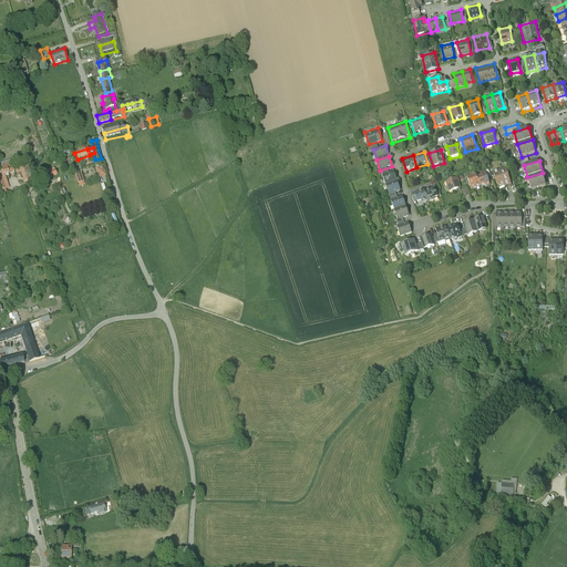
[(26,186),(32,184),(26,166),(19,168),(26,186)]
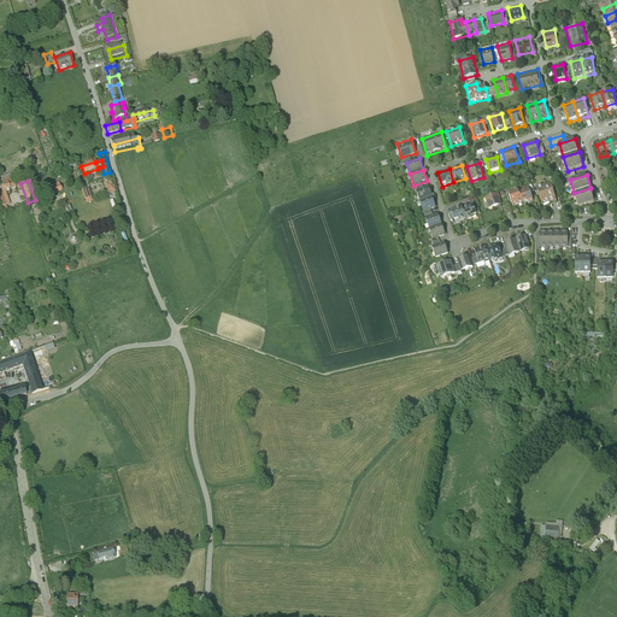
[(541,206),(557,201),(551,182),(535,188),(541,206)]
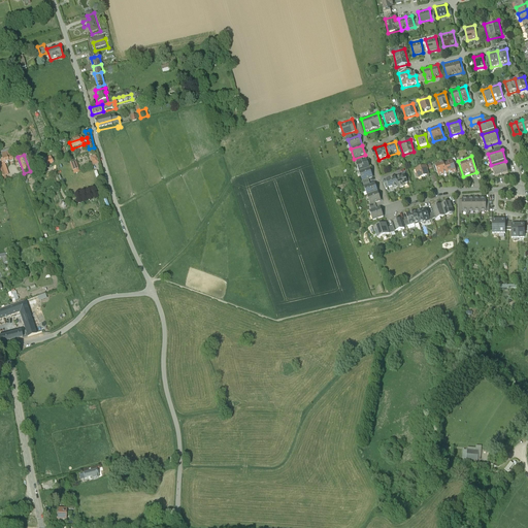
[(98,164),(96,157),(90,159),(93,166),(98,164)]
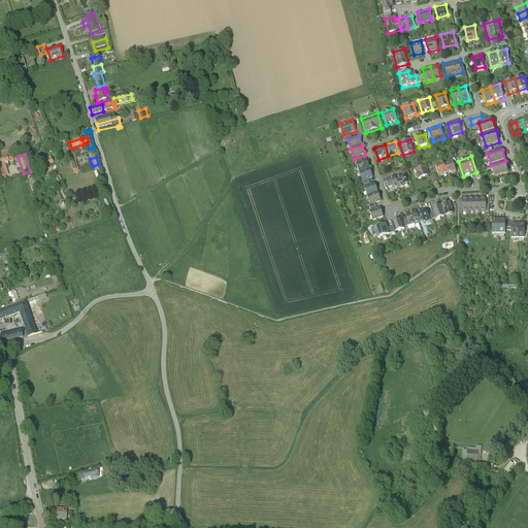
[(355,163),(358,172),(370,168),(367,159),(355,163)]
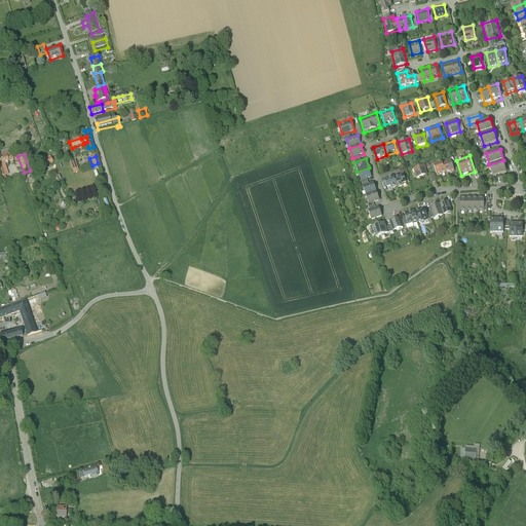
[(450,159),(442,162),(445,173),(446,175),(455,173),(450,159)]
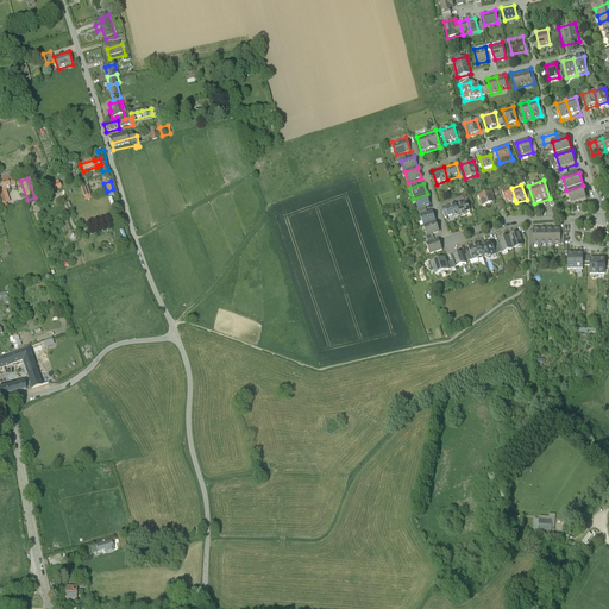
[(512,188),(510,186),(501,189),(506,203),(515,200),(512,188)]
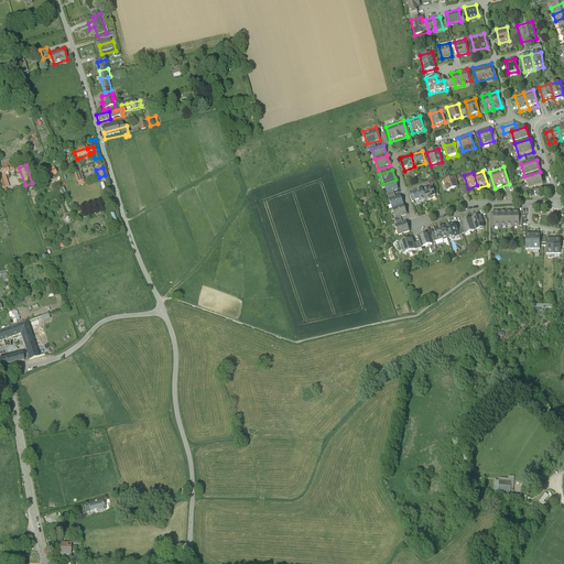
[(524,176),(529,190),(544,185),(540,172),(524,176)]
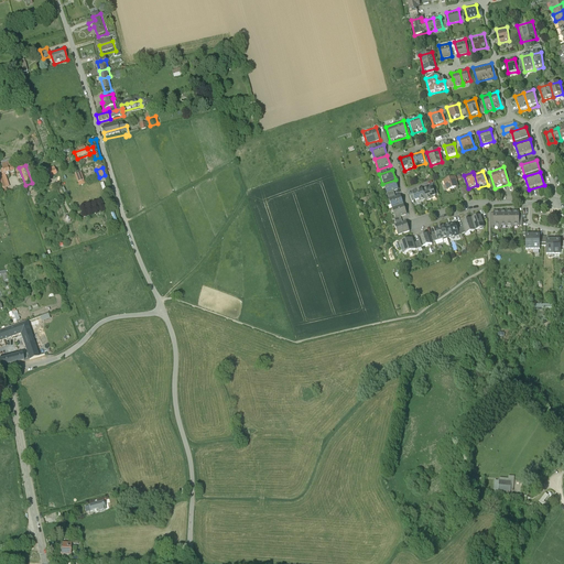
[(85,185),(80,173),(75,174),(79,186),(85,185)]
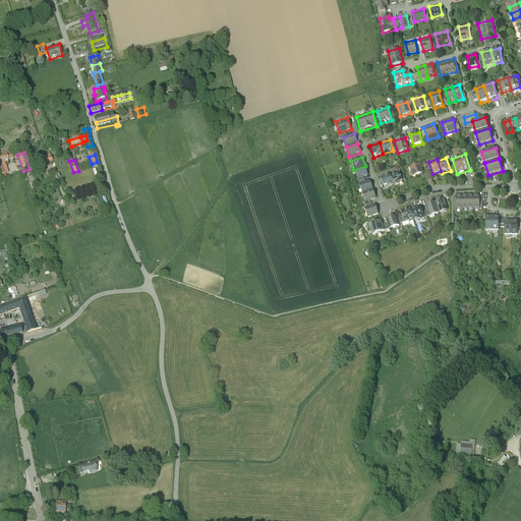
[(421,163),(409,167),(412,177),(424,173),(421,163)]
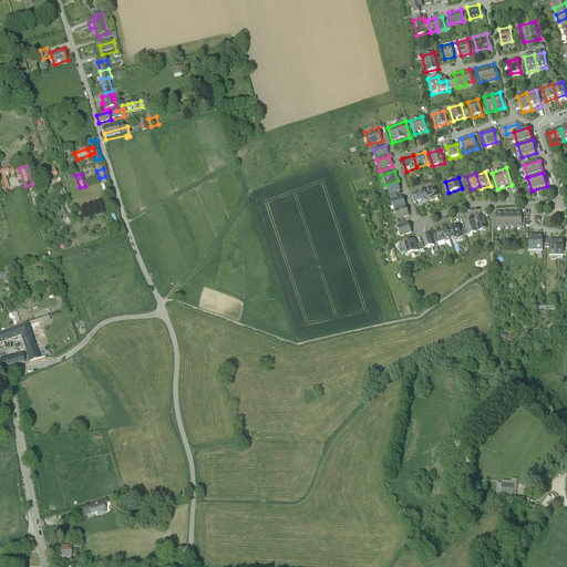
[(384,185),(388,195),(401,191),(398,181),(384,185)]
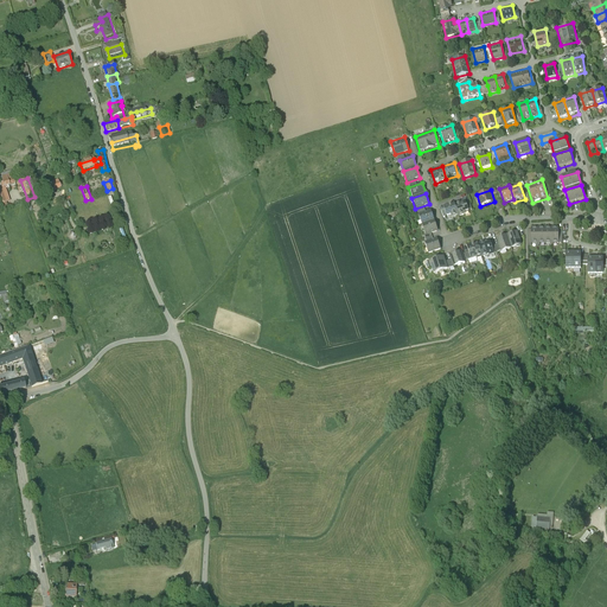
[(465,198),(453,202),(458,216),(470,212),(465,198)]
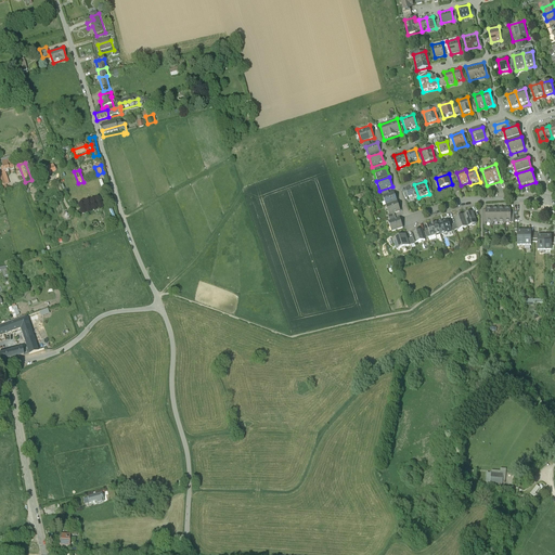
[(414,184),(403,188),(408,201),(418,197),(414,184)]
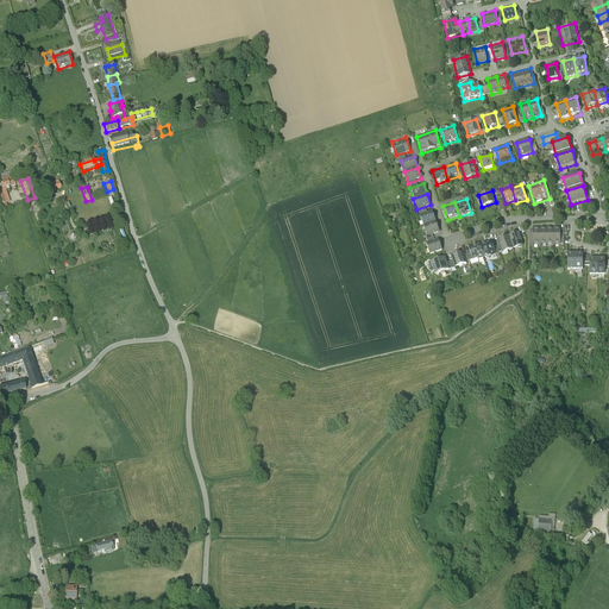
[(420,215),(424,226),(437,223),(434,212),(420,215)]
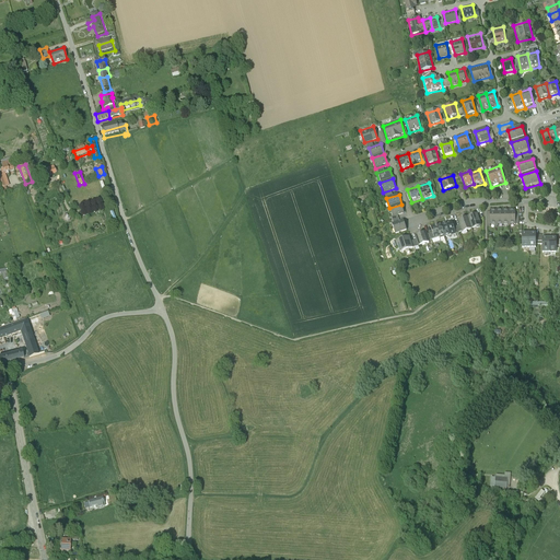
[(389,208),(392,218),(405,214),(401,205),(389,208)]
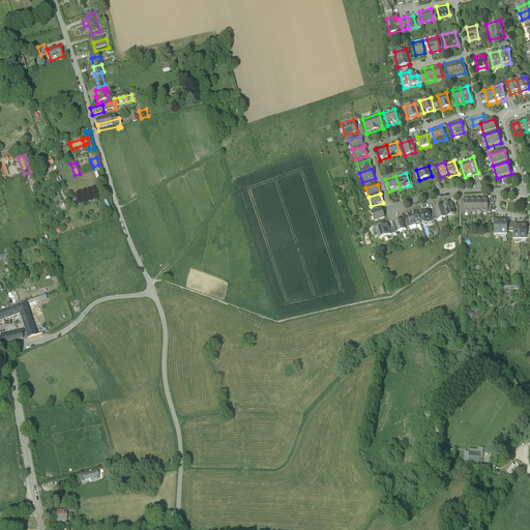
[(452,202),(442,205),(446,216),(455,213),(452,202)]
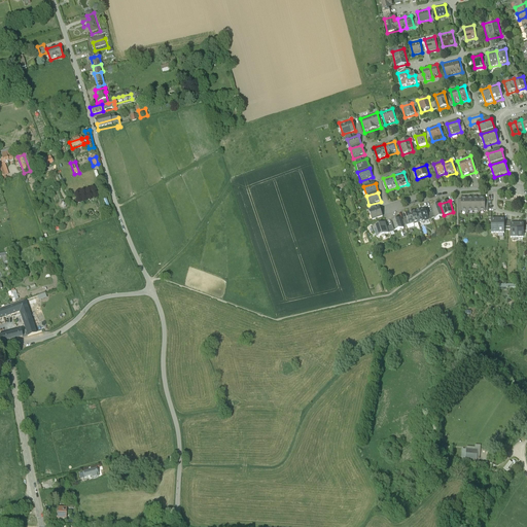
[(440,204),(430,207),(434,218),(444,215),(440,204)]
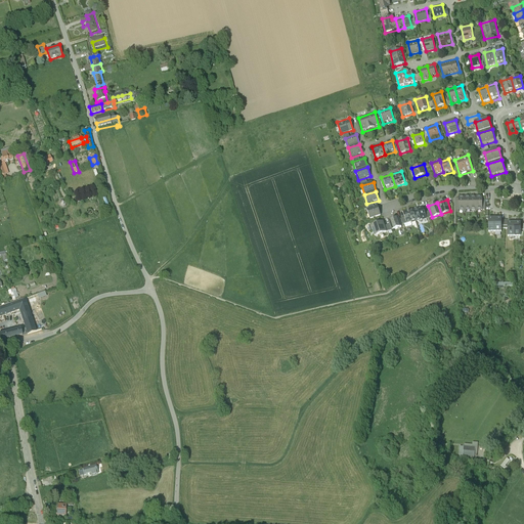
[(365,209),(369,219),(381,215),(377,205),(365,209)]
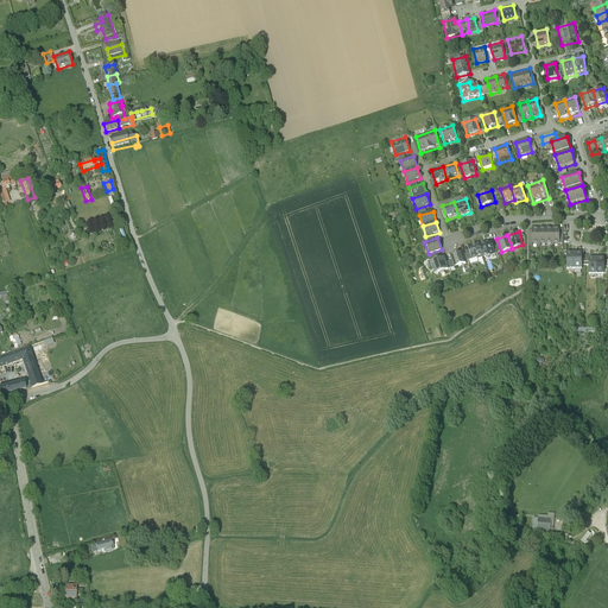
[(491,240),(479,244),(483,258),(494,254),(491,240)]
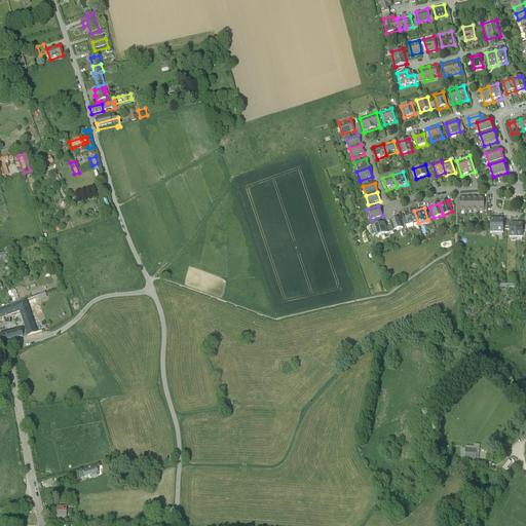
[(414,211),(405,214),(408,225),(418,223),(414,211)]
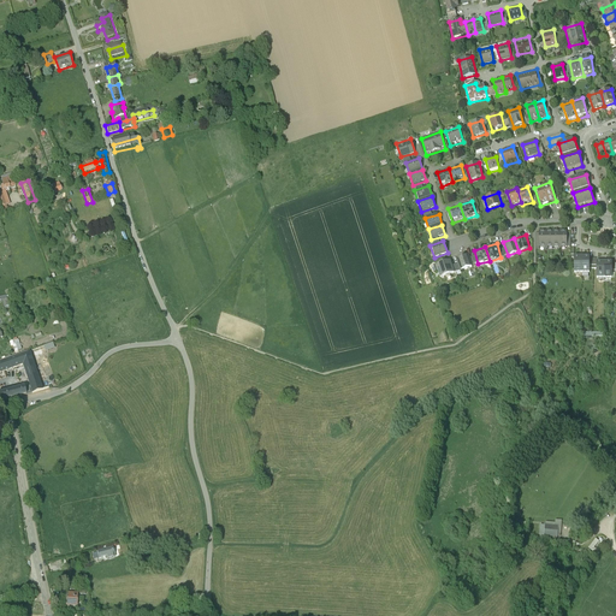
[(456,259),(460,270),(472,266),(468,255),(456,259)]
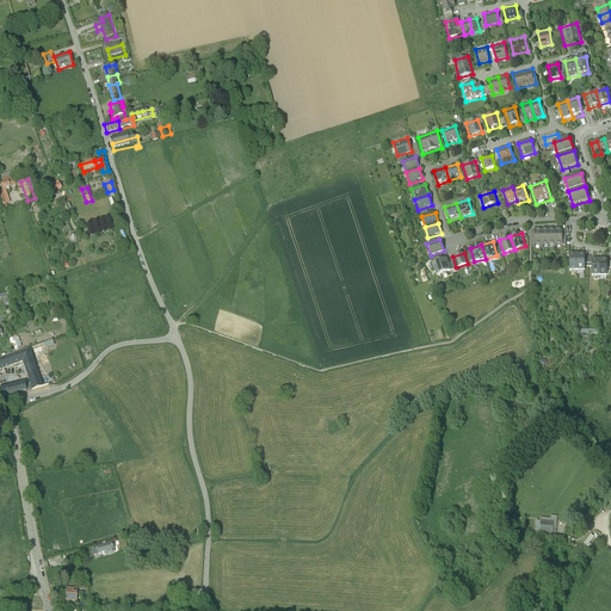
[(431,261),(436,276),(450,271),(445,258),(431,261)]
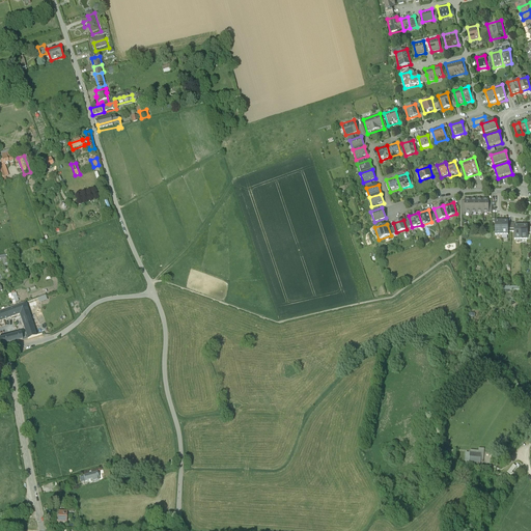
[(0,311),(0,322),(20,314),(29,311),(26,302),(0,311)]
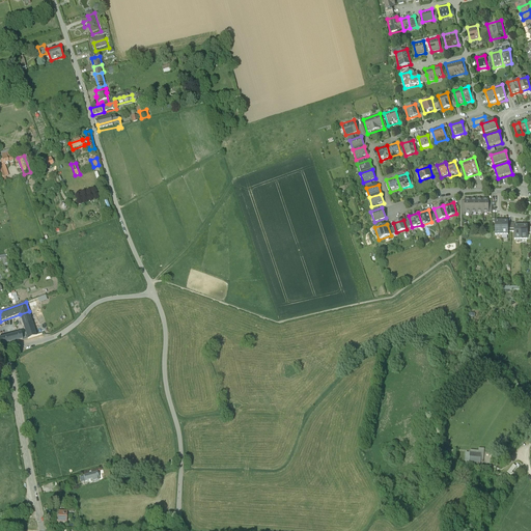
[(29,311),(36,336),(43,334),(33,309),(29,311)]
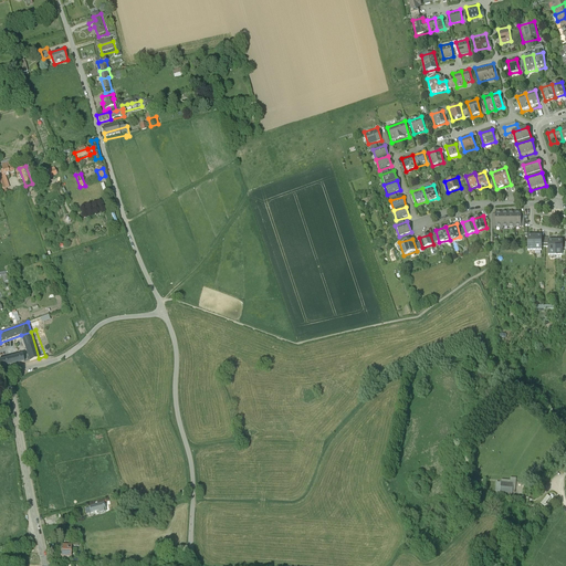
[(39,358),(31,332),(21,335),(27,352),(30,362),(39,358)]
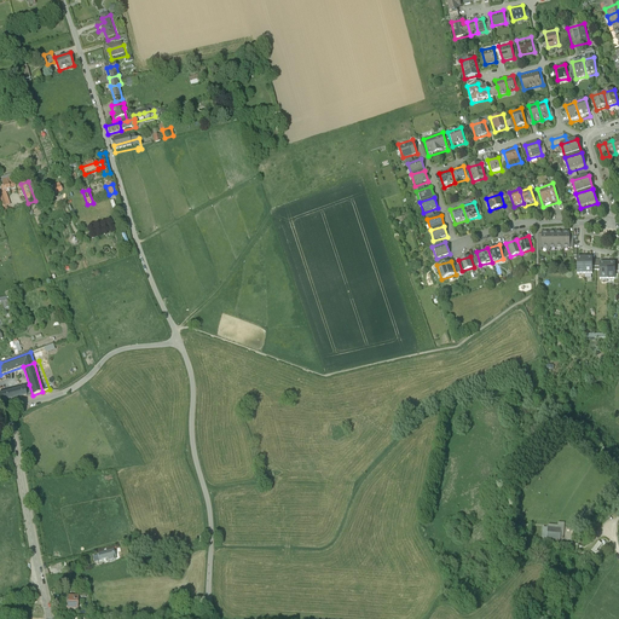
[(3,388),(0,388),(0,399),(1,403),(33,395),(29,385),(23,386),(24,388),(4,393),(3,388)]
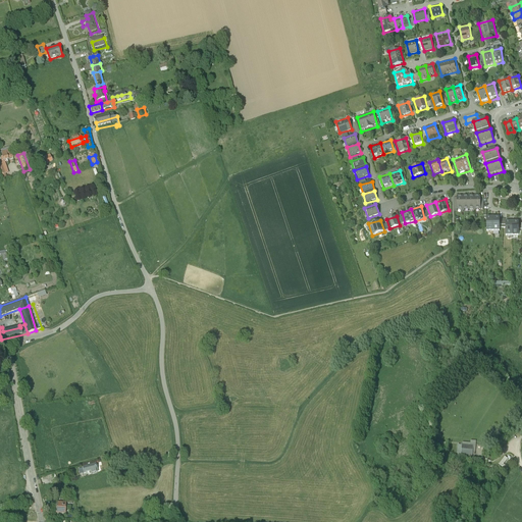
[(462,444),(462,446),(473,447),(472,453),(475,453),(476,442),(471,441),(471,444),(462,444)]
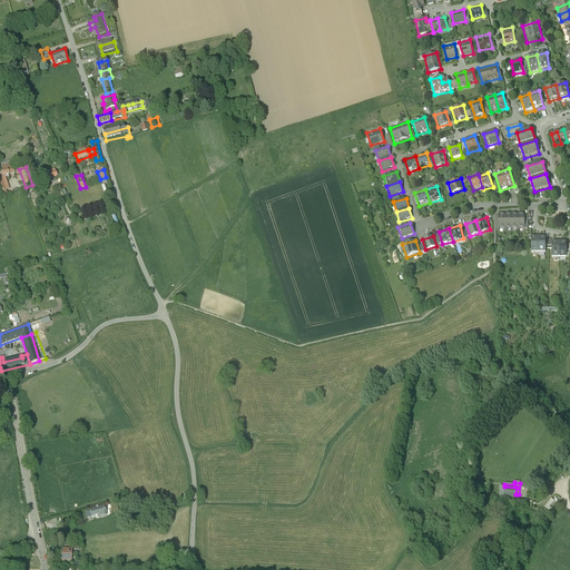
[(504,487),(500,487),(499,497),(503,498),(503,495),(516,497),(516,494),(517,488),(504,487)]
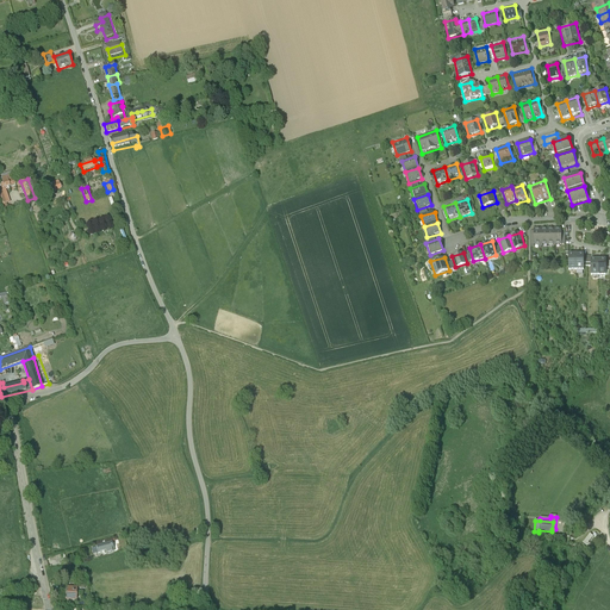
[(593,536),(590,534),(584,542),(587,546),(590,543),(589,542),(593,536)]
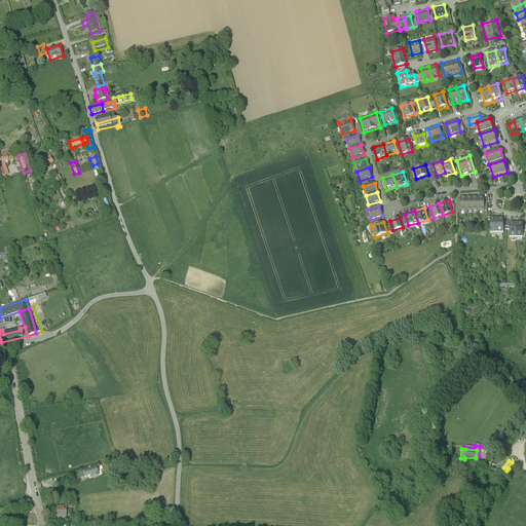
[(97,466),(83,471),(84,477),(99,474),(97,466)]
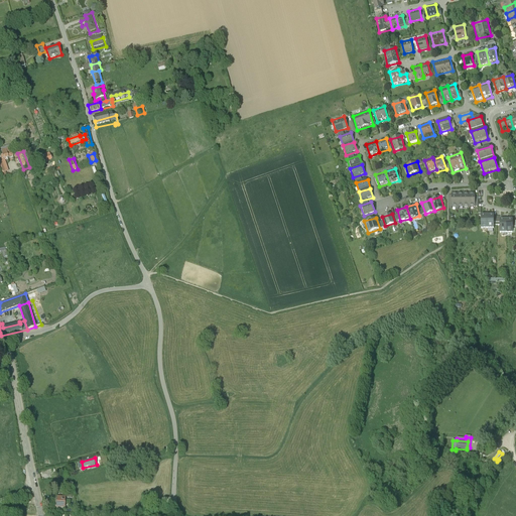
[(65,498),(60,498),(60,499),(55,499),(55,507),(63,508),(65,498)]
